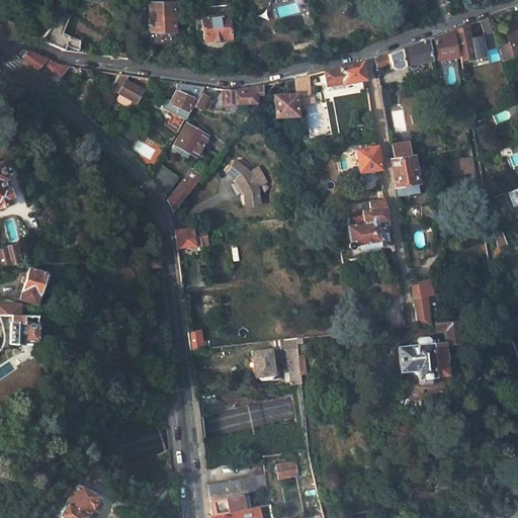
[(174,3),(148,2),(147,31),(150,31),(149,42),(170,44),(171,31),(173,31),(174,3)]
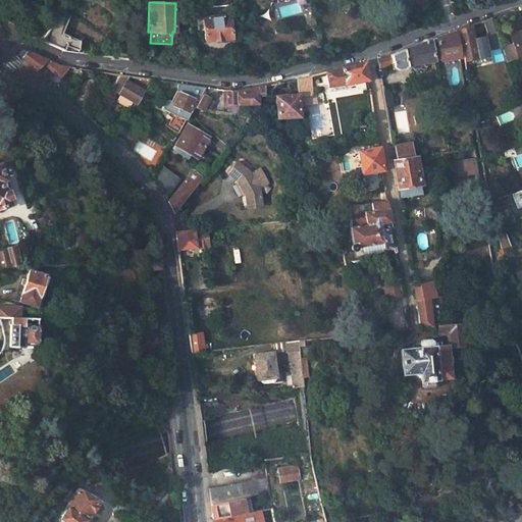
[(228,15),(202,17),(204,40),(230,38),(228,15)]
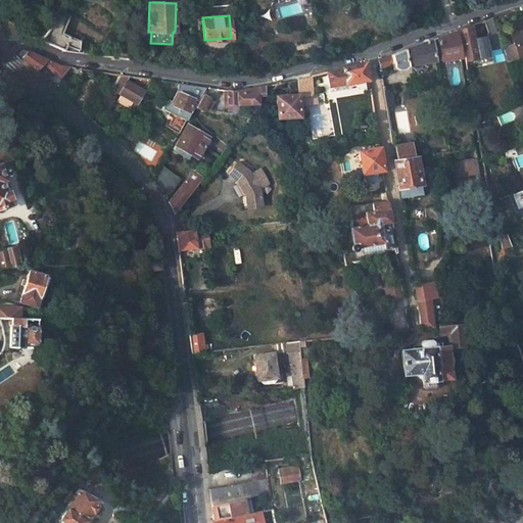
[(58,32),(63,22),(55,16),(38,40),(62,50),(77,52),(78,43),(67,42),(68,37),(58,32)]
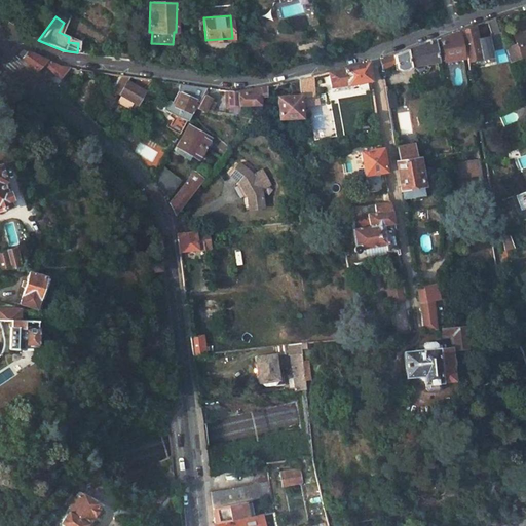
[(494,16),(486,20),(490,34),(498,31),(494,16)]
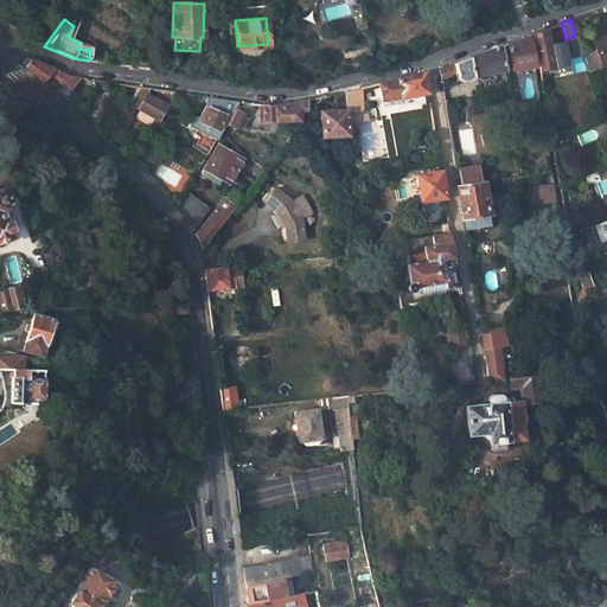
[(532,33),(538,66),(551,65),(549,58),(554,57),(555,61),(567,58),(566,57),(562,44),(562,42),(551,44),(551,46),(547,46),(542,29),(532,33)]
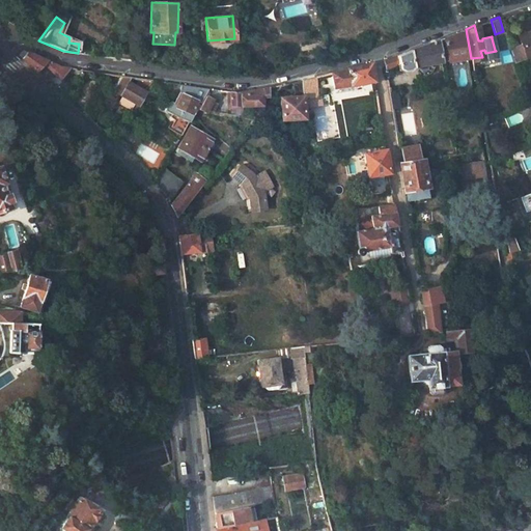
[(530,29),(519,34),(522,43),(508,48),(512,60),(512,61),(526,56),(527,57),(530,55),(530,29)]
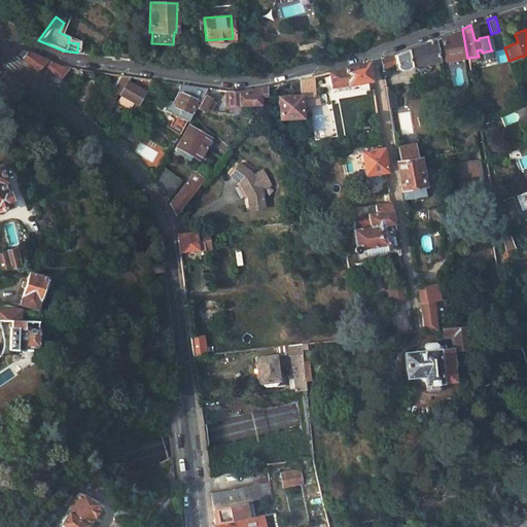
[(443,61),(462,58),(457,31),(447,35),(440,38),(443,61)]
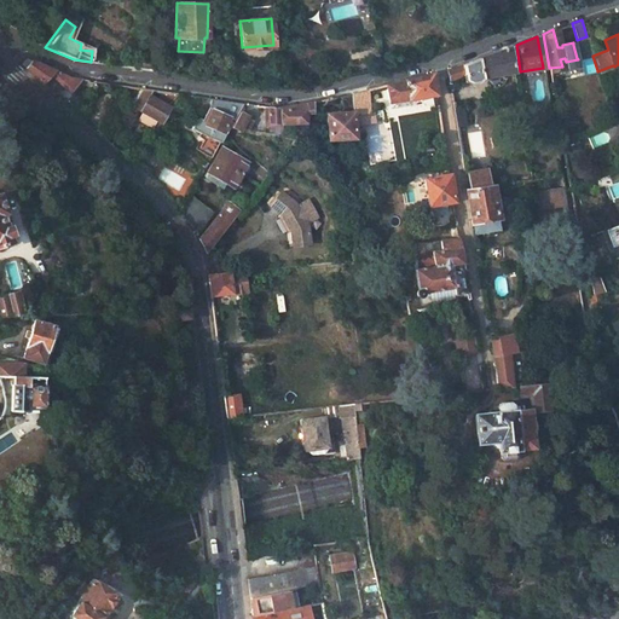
[(586,36),(577,40),(578,44),(573,45),(577,58),(593,56),(586,36)]
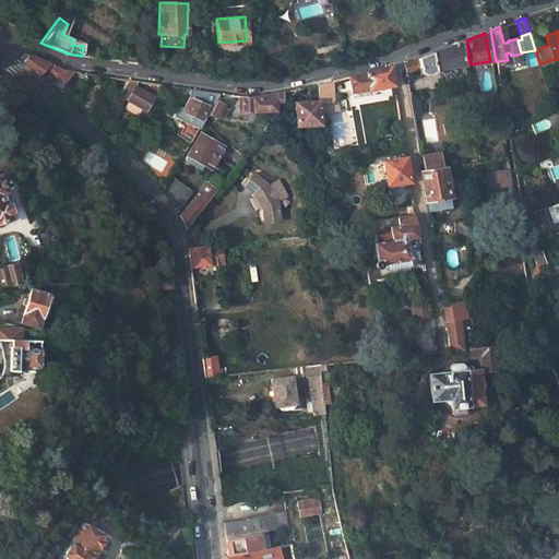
[(428,54),(403,63),(404,72),(418,67),(419,72),(425,74),(430,74),(433,70),(464,66),(460,43),(428,54)]
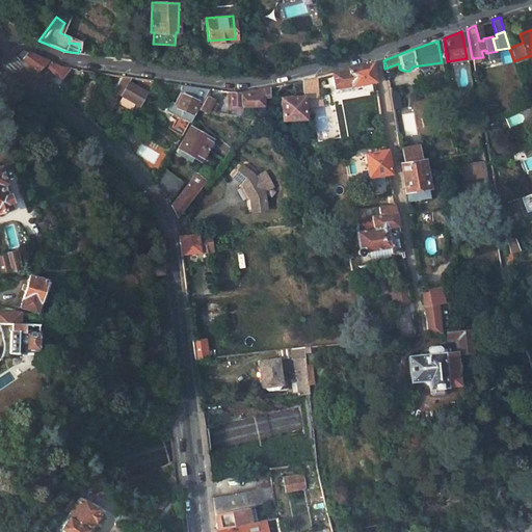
[(126,46),(116,44),(114,58),(124,59),(126,46)]
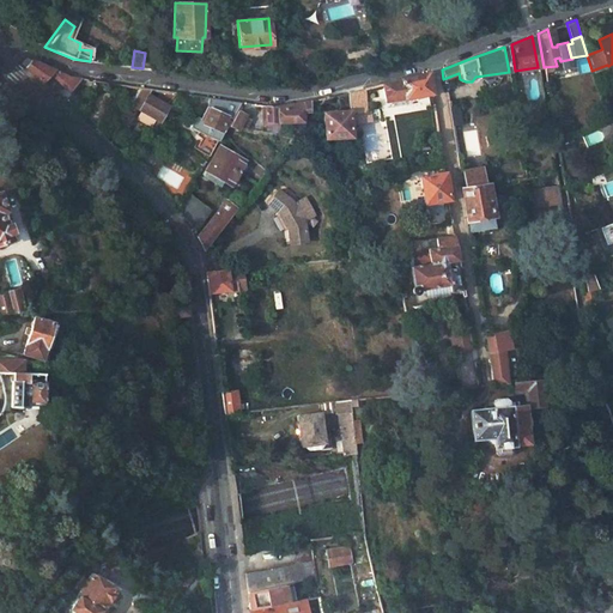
[(223,80),(225,60),(214,58),(211,79),(223,80)]
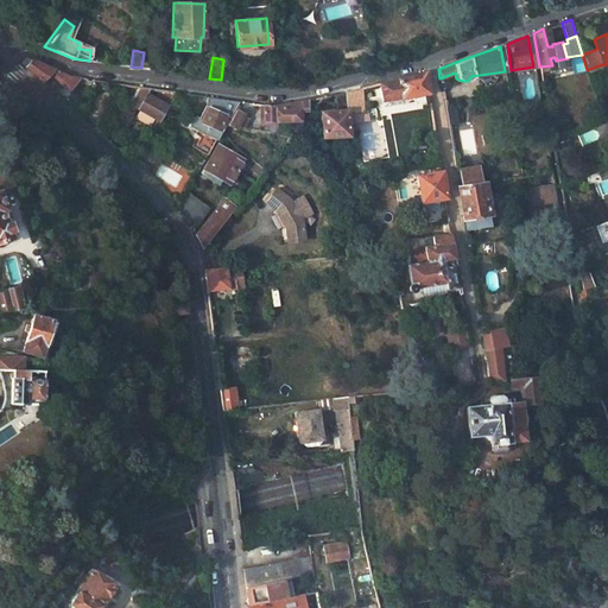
[(39,83),(52,94),(61,84),(68,90),(74,83),(78,77),(69,76),(30,62),(23,68),(39,83)]
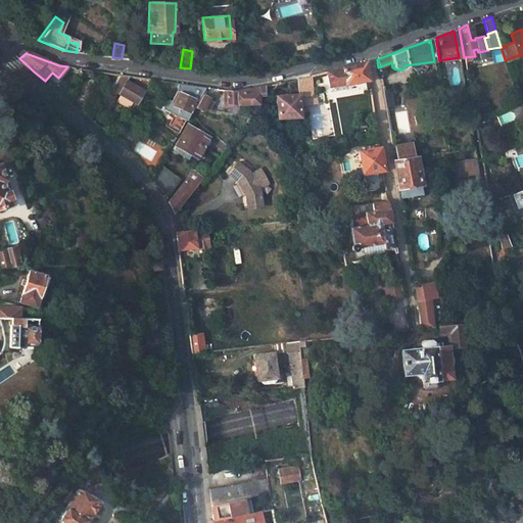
[(325,72),(327,86),(345,84),(346,84),(368,81),(365,62),(325,72)]
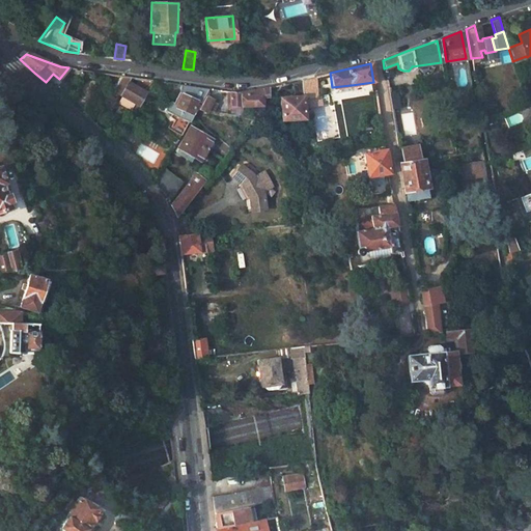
[(64,73),(80,80),(84,70),(68,67),(64,73)]
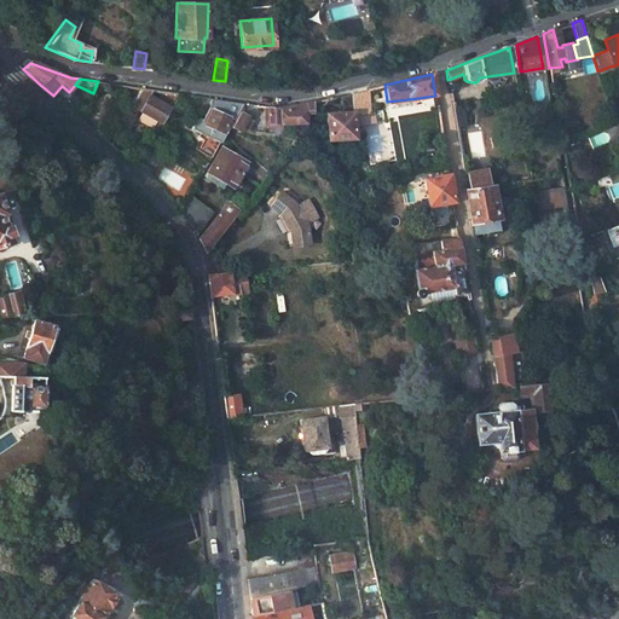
[(140,87),(129,105),(158,123),(168,108),(148,94),(151,90),(140,87)]
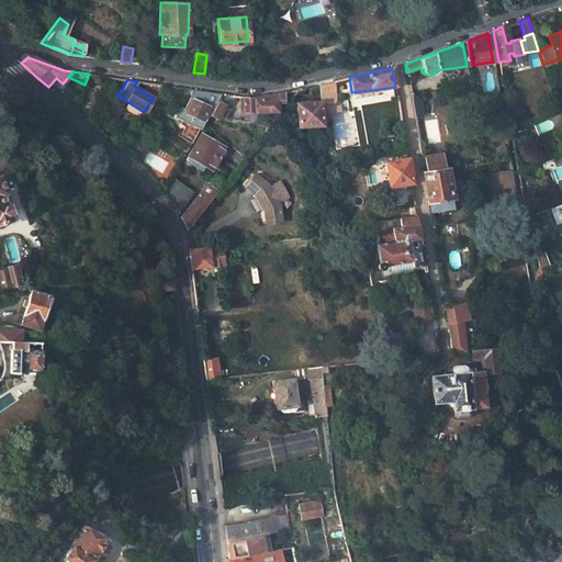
[(335,101),(333,80),(318,85),(319,99),(319,102),(335,101)]
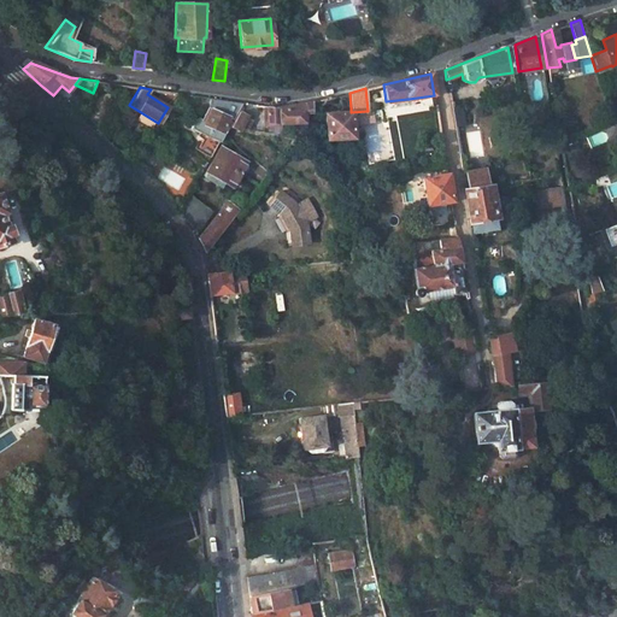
[(168,107),(176,93),(151,89),(147,94),(168,107)]
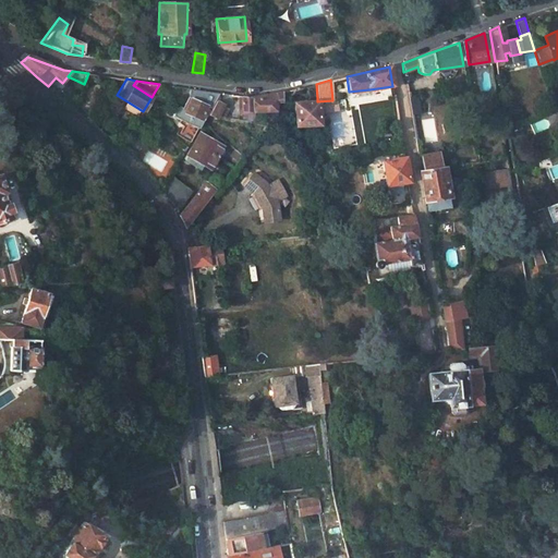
[(316,84),(304,86),(305,98),(317,98),(316,84)]
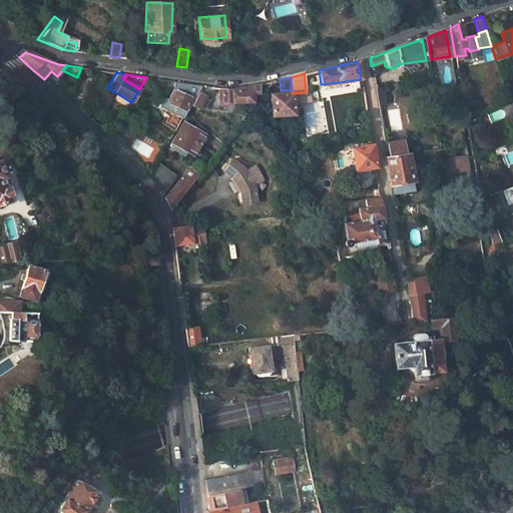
[(138,92),(142,95),(148,85),(144,82),(138,92)]
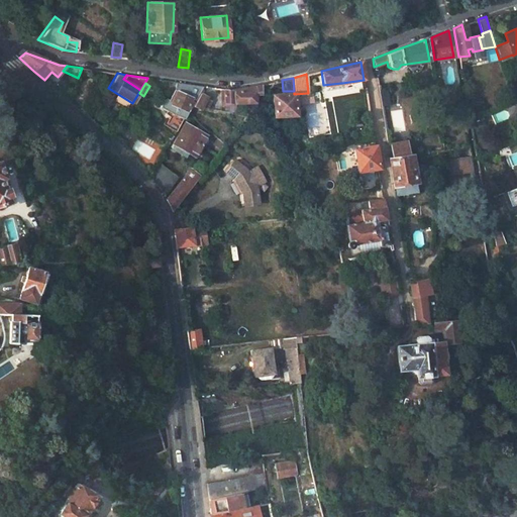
[(175,87),(169,96),(167,95),(161,104),(184,118),(191,105),(198,93),(203,86),(181,83),(177,88),(175,87)]
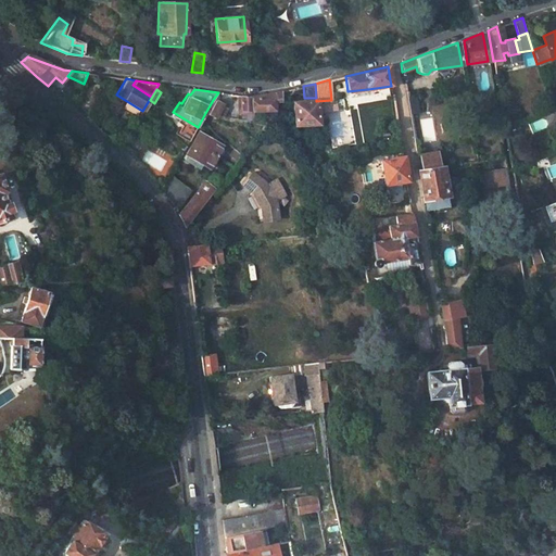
[(240,96),(240,110),(273,110),(273,109),(276,109),(276,102),(280,101),(280,90),(244,96),(240,96)]
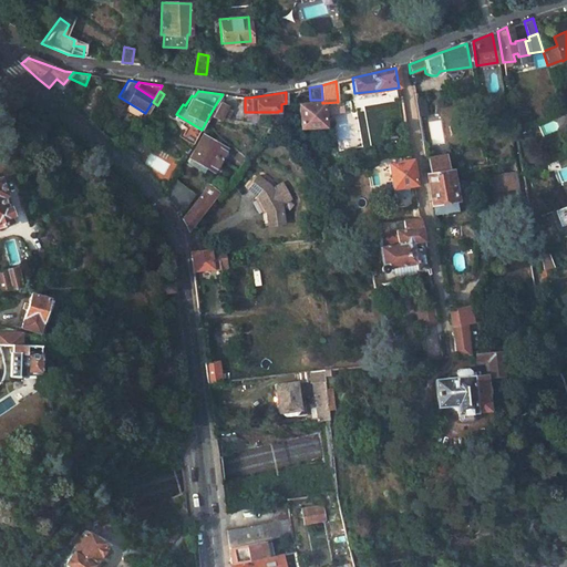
[(420,98),(414,99),(418,116),(423,115),(420,98)]
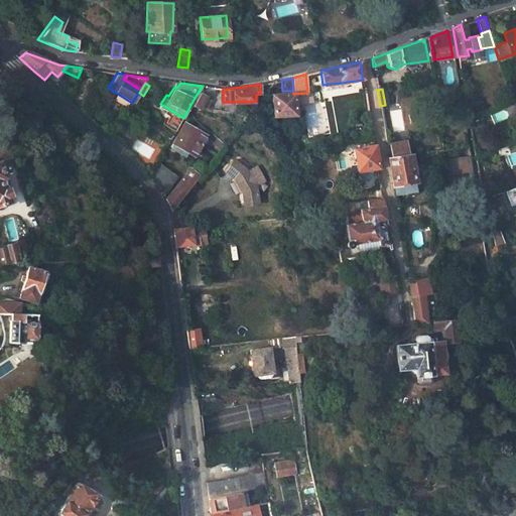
[(190,105),(198,107),(203,99),(204,97),(198,93),(190,105)]
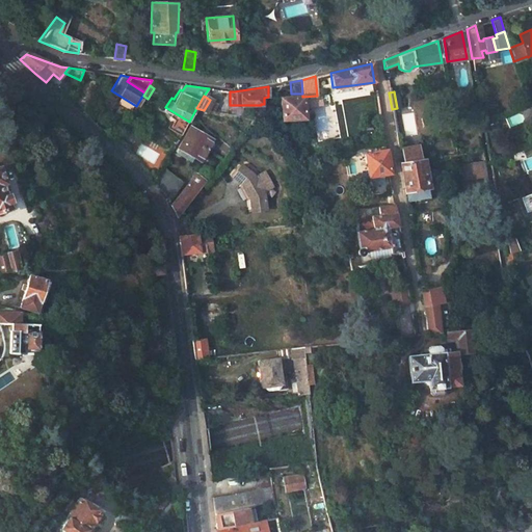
[(302,97),(278,99),(281,120),(304,118),(302,97)]
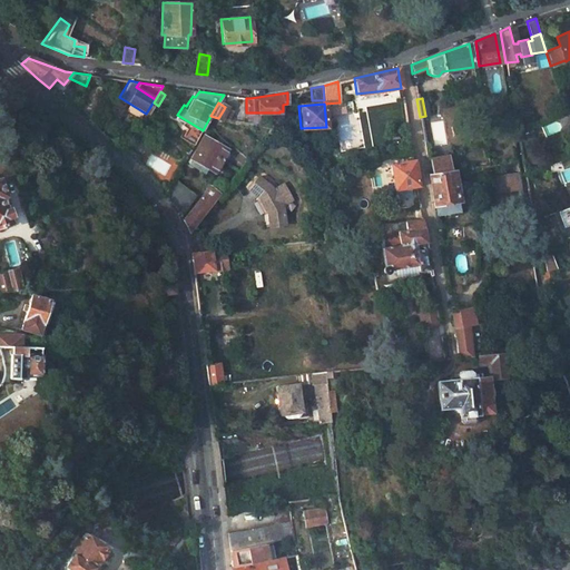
[(224,109),(218,118),(225,120),(229,112),(224,109)]
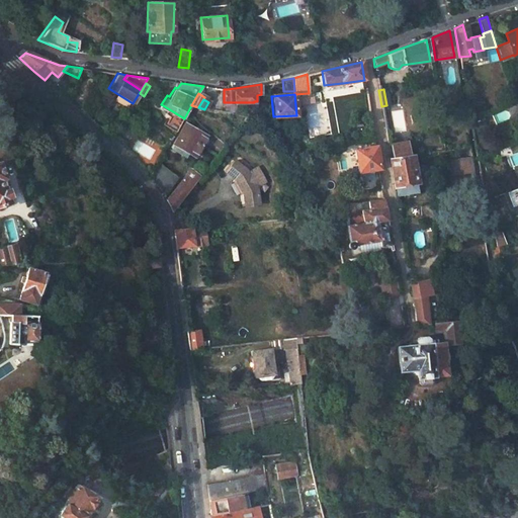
[(185,123),(172,144),(193,156),(207,133),(198,123),(196,126),(195,128),(185,123)]
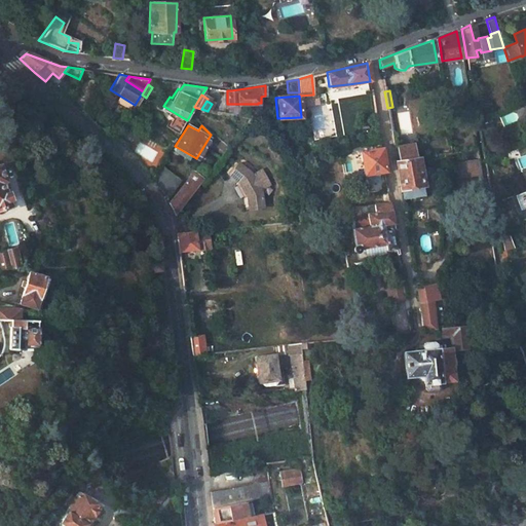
[(219,140),(213,148),(222,154),(228,147),(219,140)]
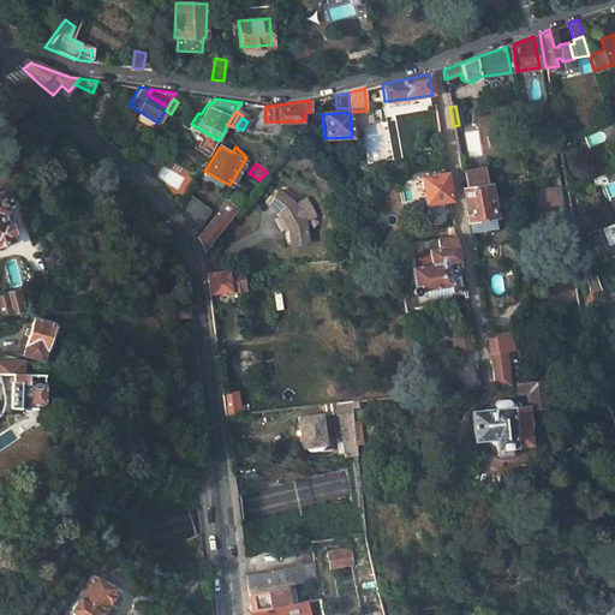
[(485,168),(463,172),(465,186),(463,186),(463,190),(488,185),(485,168)]
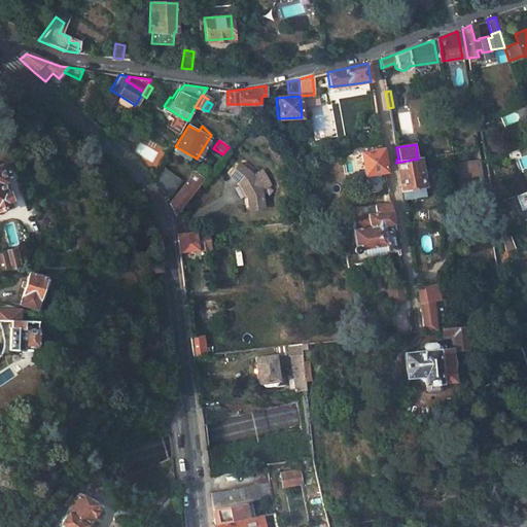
[(381,149),(360,152),(364,183),(378,181),(377,173),(385,171),(382,154),(381,149)]
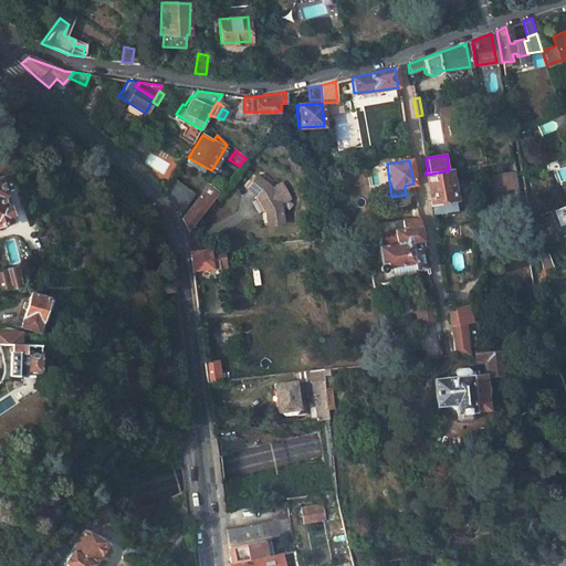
[(426,175),(432,215),(456,211),(449,170),(426,175)]
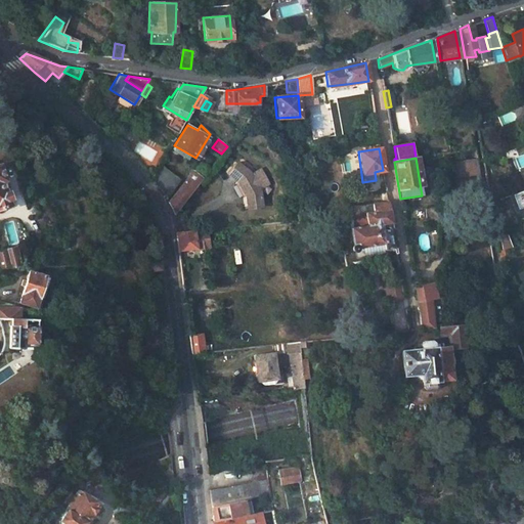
[(478,160),(456,161),(457,178),(479,177),(478,160)]
